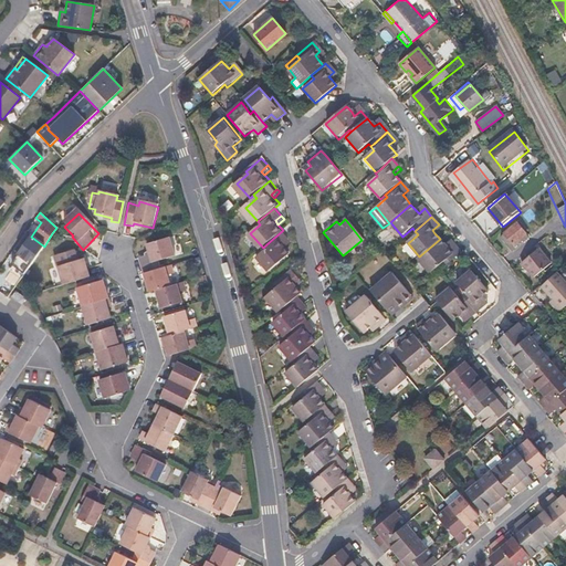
[(517,223),(501,237),(512,250),(528,237),(517,223)]
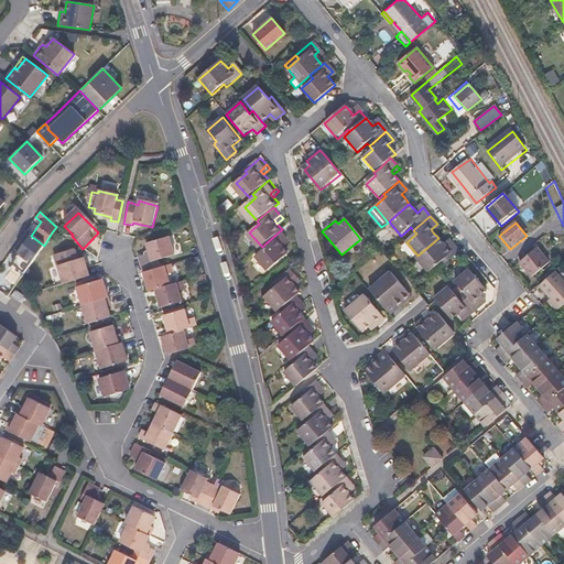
[(282,229),(266,243),(268,247),(258,256),(270,269),(290,252),(285,246),(282,242),(289,237),(282,229)]
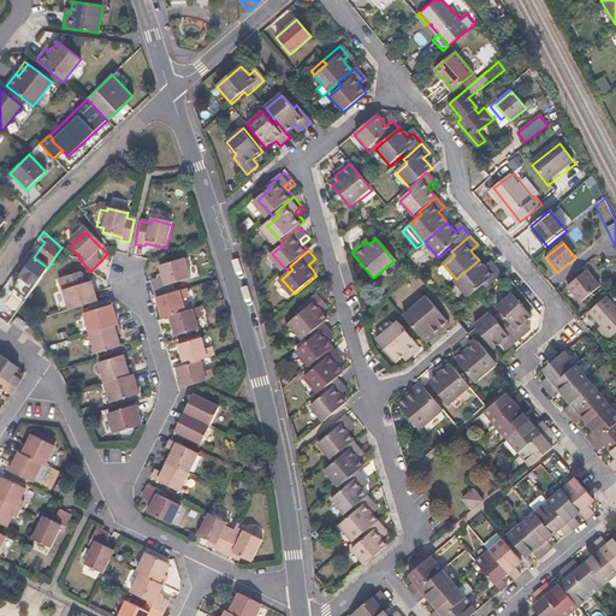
[(34,288),(48,268),(34,258),(33,259),(19,277),(34,288)]
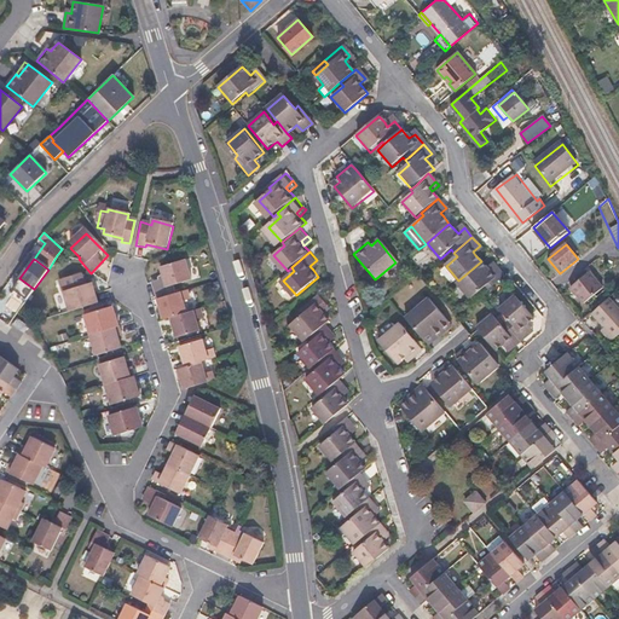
[(157,299),(175,293),(173,284),(190,279),(184,260),(160,267),(163,278),(152,281),(157,299)]
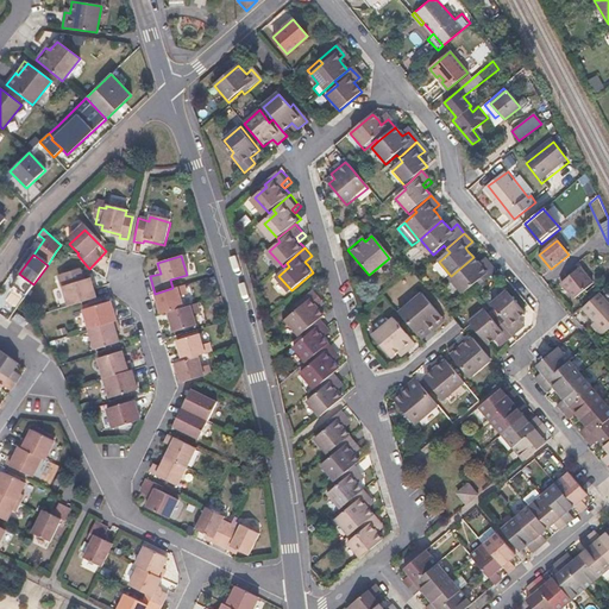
[(305,262),(308,265),(315,261),(312,256),(305,262)]
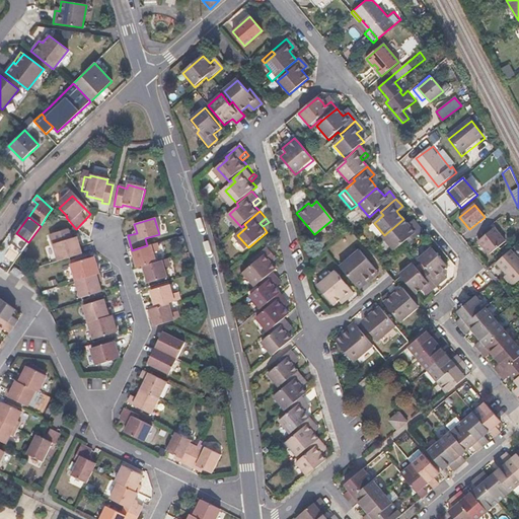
[(423,231),(415,223),(411,227),(408,224),(403,219),(384,235),(383,237),(395,250),(405,241),(408,243),(423,231)]
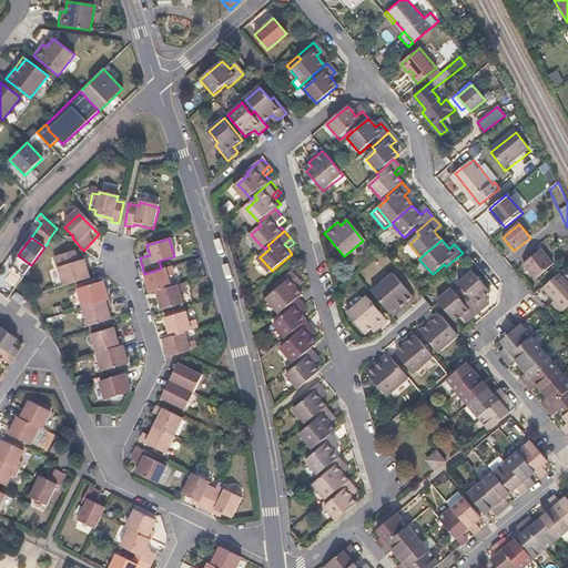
[(540,246),(524,262),(536,276),(554,262),(540,246)]
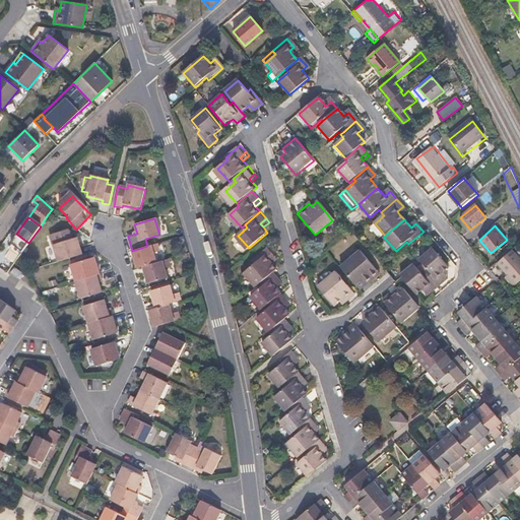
[(58,262),(81,255),(76,237),(70,238),(67,229),(50,234),(53,243),(53,244),(58,262)]
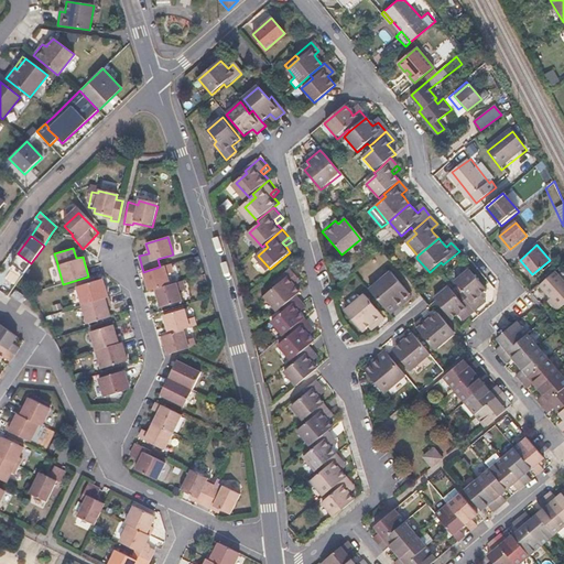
[(155,289),(169,285),(165,275),(172,273),(169,264),(160,267),(143,272),(149,291),(155,289)]
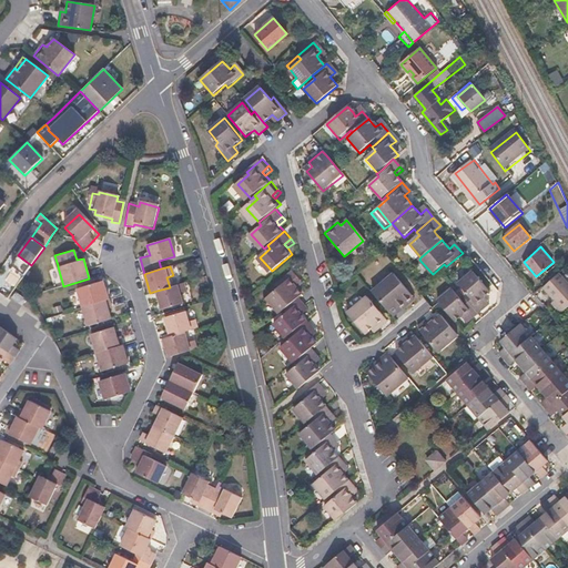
[(301,296),(296,291),(293,287),(298,283),(291,273),(275,286),(279,288),(265,300),(279,315),(280,313),(296,300),(301,296)]
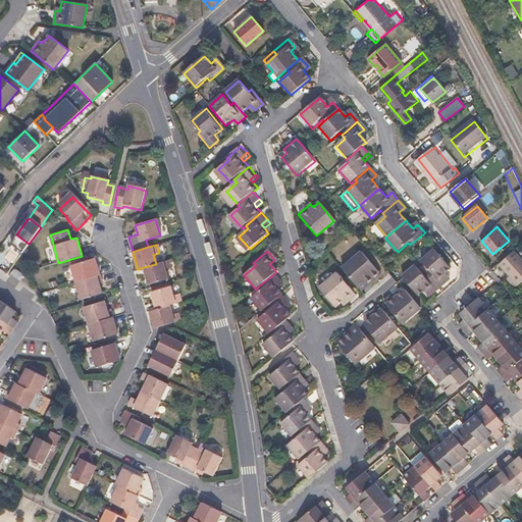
[(427,270),(425,272),(438,289),(446,282),(440,276),(444,273),(449,269),(433,251),(420,262),(427,270)]
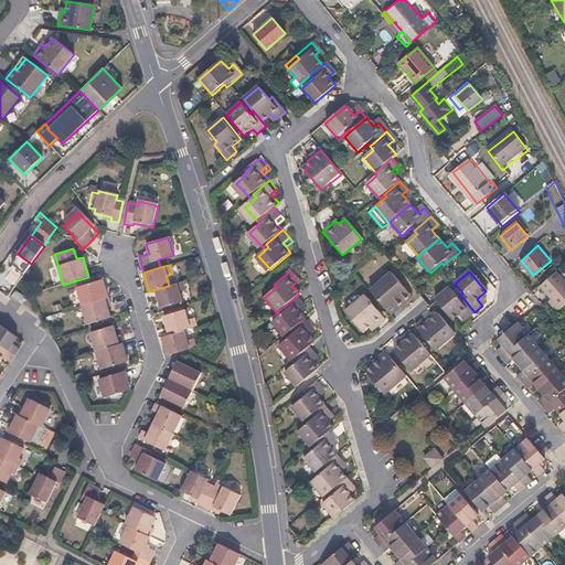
[(564,304),(564,283),(555,272),(540,284),(561,308),(564,304)]
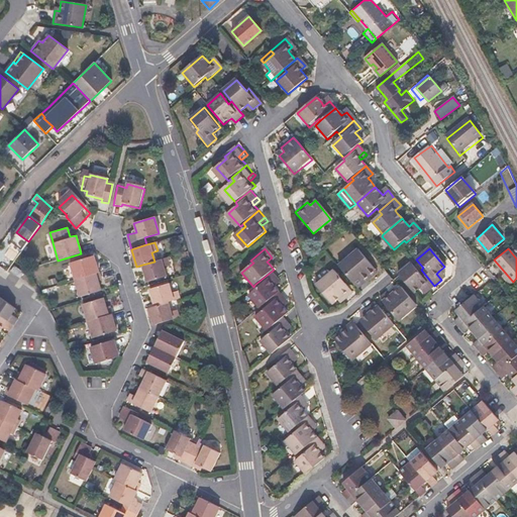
[(339,268),(357,289),(378,272),(359,250),(339,268)]
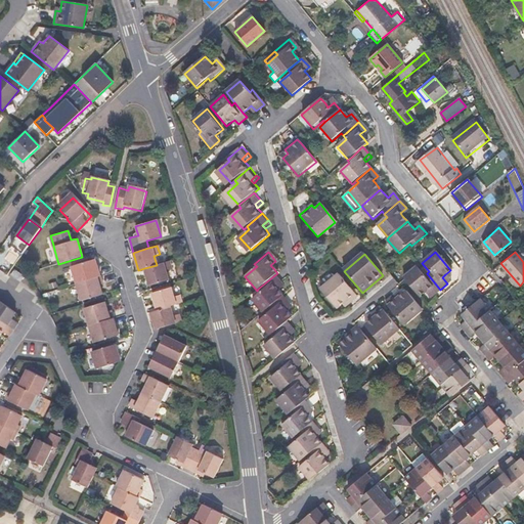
[(75,285),(99,277),(94,260),(70,267),(75,285)]
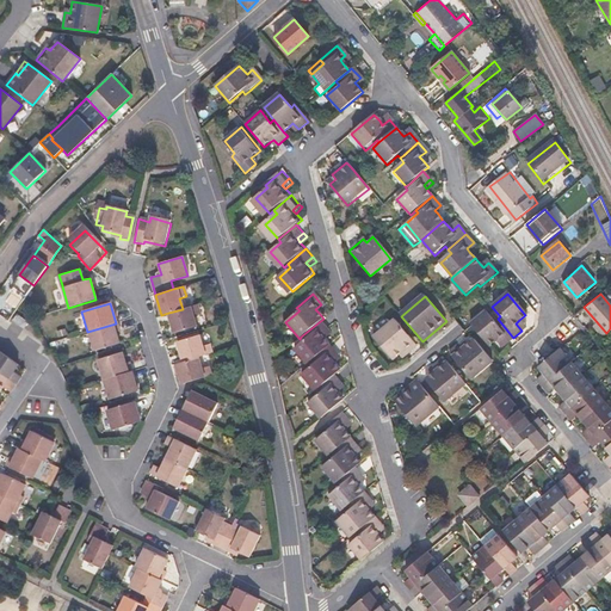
[(183,309),(168,313),(173,333),(196,327),(192,316),(201,314),(197,304),(183,309)]
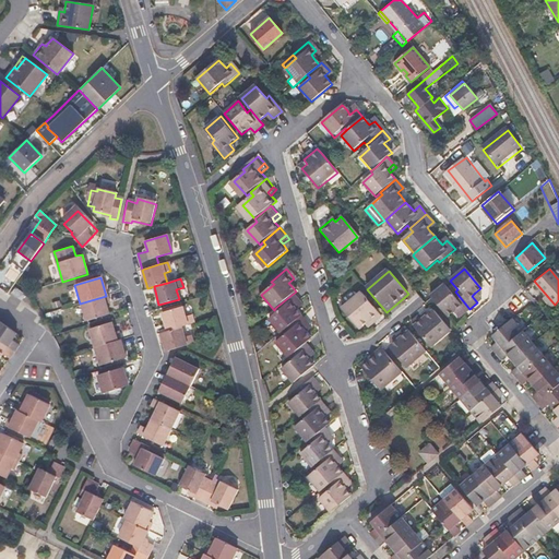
[(462,316),(470,309),(455,292),(452,294),(444,285),(430,297),(432,299),(447,317),(453,311),(456,309),(462,316)]
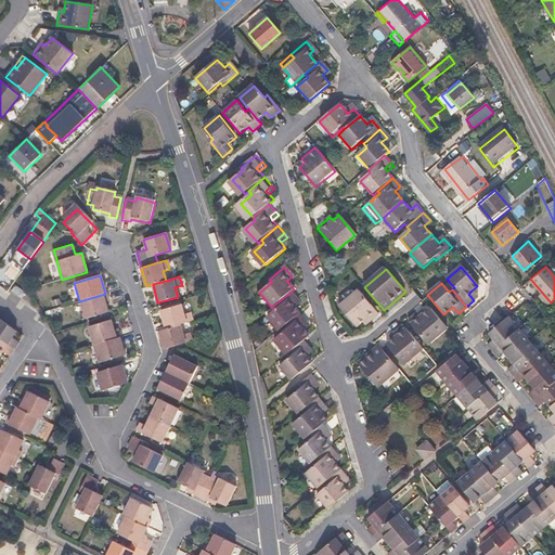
[(468,294),(474,300),(477,297),(472,291),(468,294)]
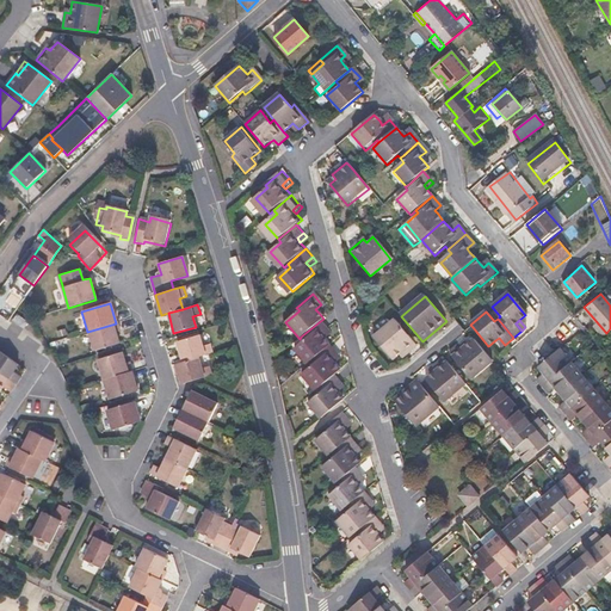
[(399,356),(401,359),(417,346),(395,321),(374,339),(393,362),(399,356)]
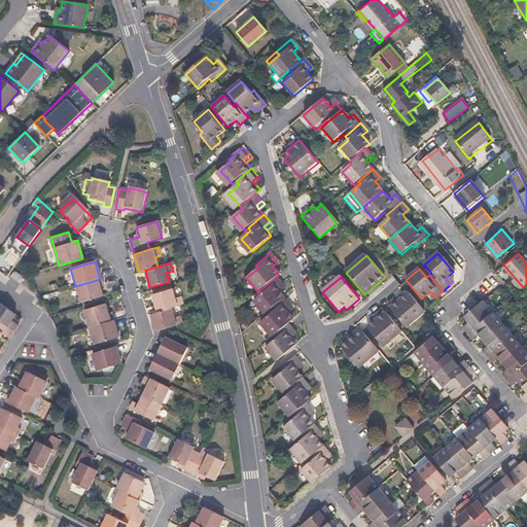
[(281,285),(275,278),(259,290),(262,293),(253,302),(265,315),(269,311),(283,299),(279,293),(276,290),(281,285)]
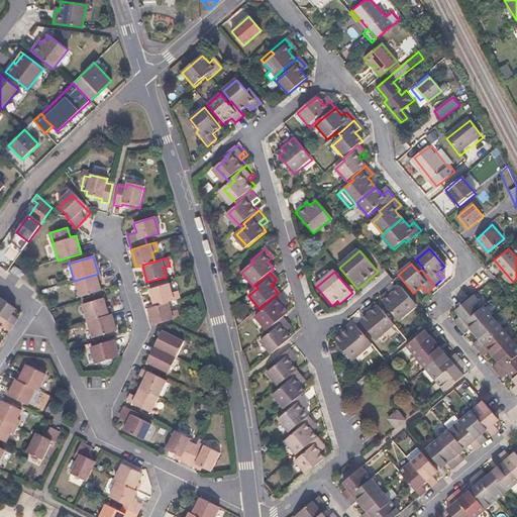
[(98,274),(74,281),(79,298),(100,292),(98,283),(100,282),(98,274)]
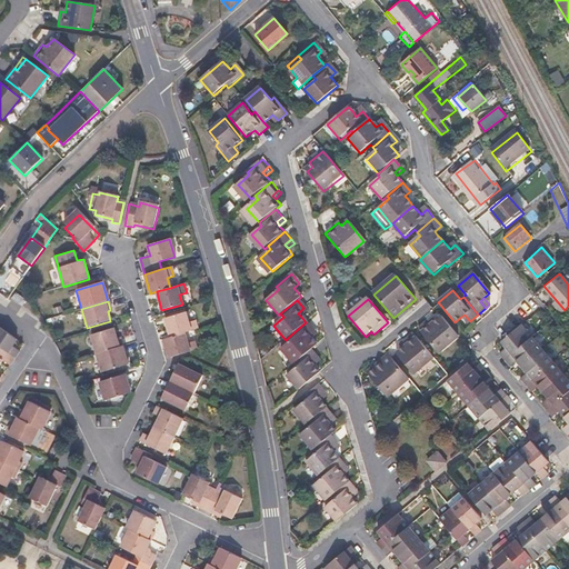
[(298,313),(301,317),(307,311),(303,308),(298,313)]
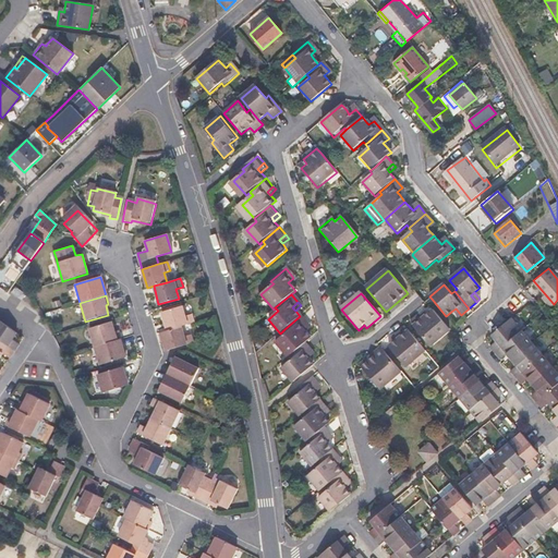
[(180,327),(193,323),(191,314),(184,316),(181,306),(161,312),(167,330),(180,327)]
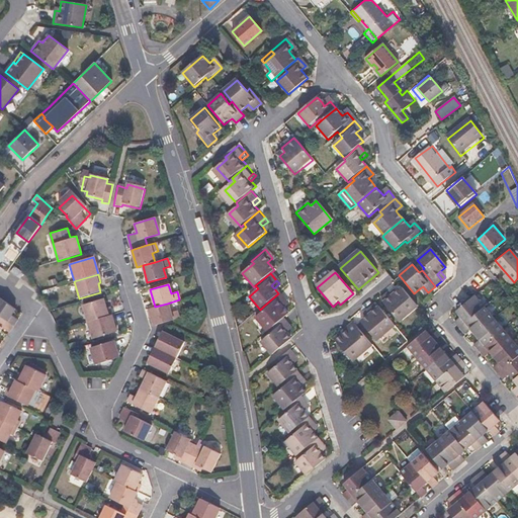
[(425,294),(428,292),(423,286),(420,288),(425,294)]
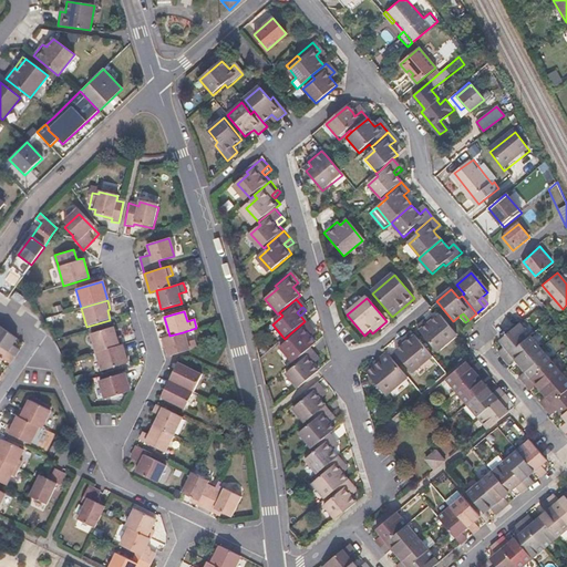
[(455,333),(441,316),(434,321),(431,318),(418,329),(435,350),(455,333)]
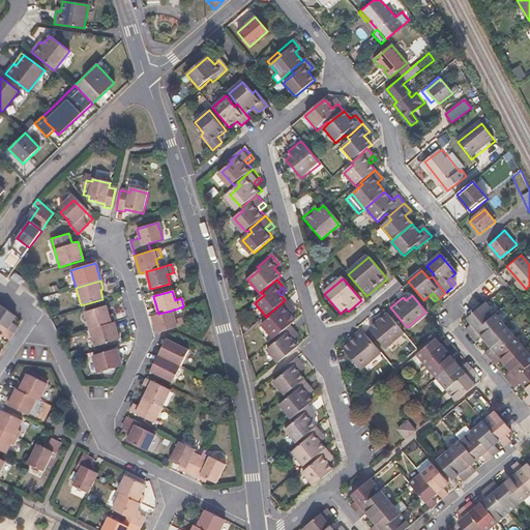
[(293,310),(285,300),(270,313),(273,316),(262,325),(274,340),(290,326),(294,323),(290,317),(288,314),(293,310)]
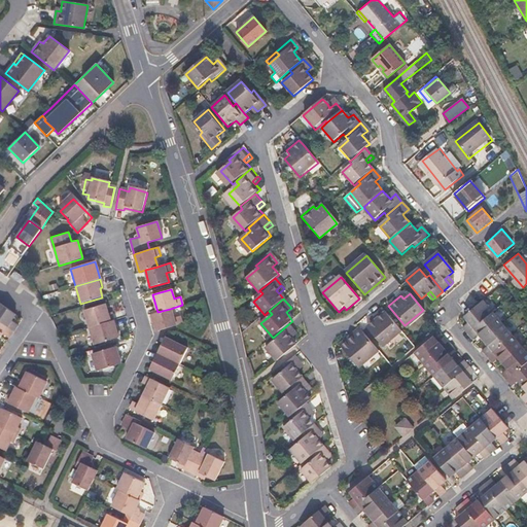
[(467,332),(492,312),(483,301),(464,316),(468,321),(462,326),(467,332)]
